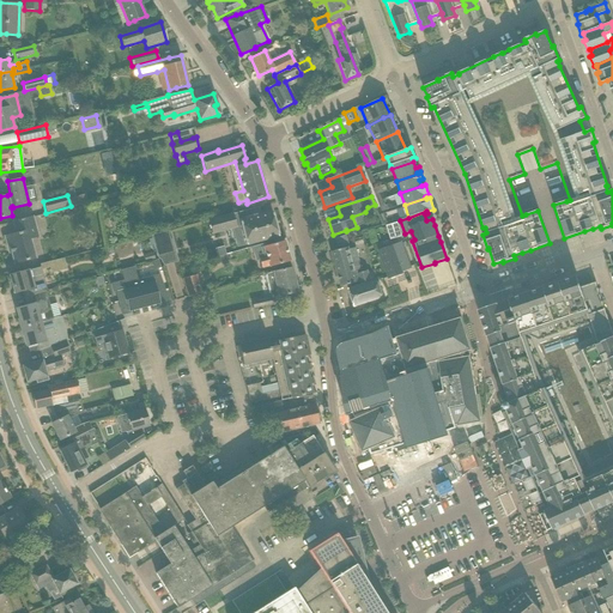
[(242,212),(208,220),(212,234),(232,229),(241,226),(247,246),(279,236),(272,212),(244,219),(242,212)]
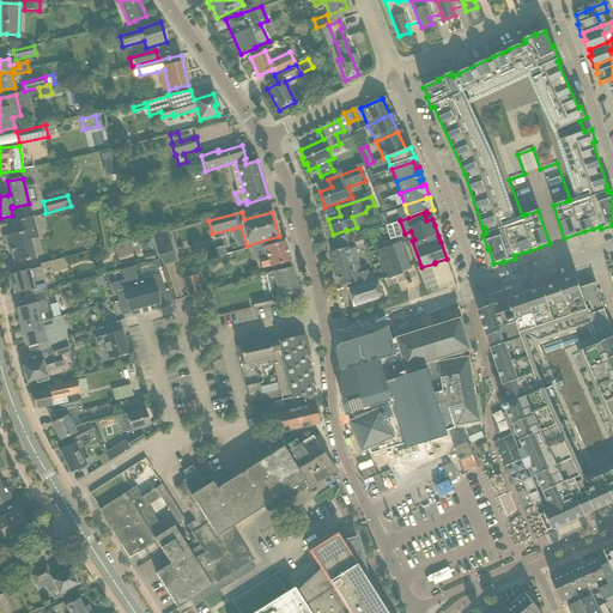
[(5,237),(10,253),(12,253),(14,263),(35,259),(29,240),(37,237),(32,218),(13,223),(16,235),(5,237)]
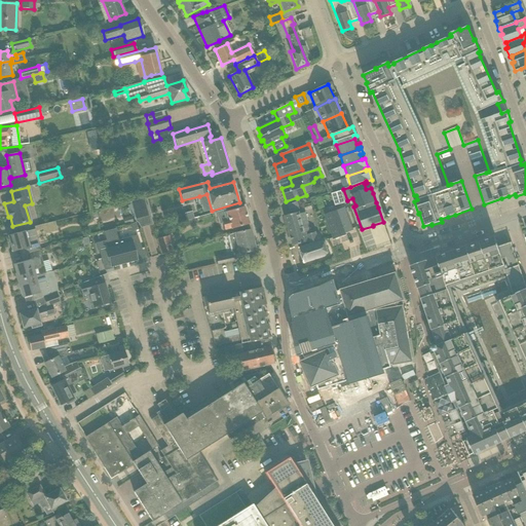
[(341,190),(331,193),(334,205),(344,202),(341,190)]
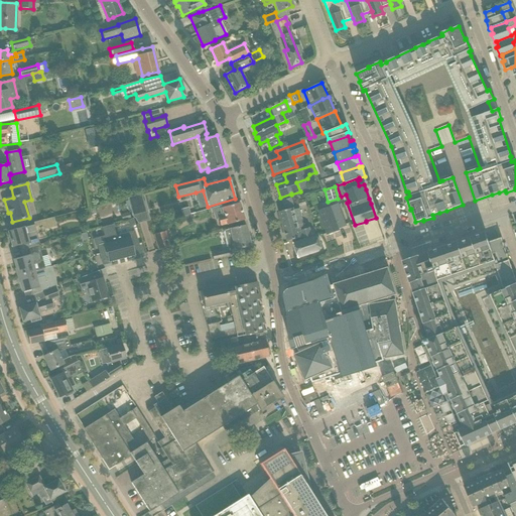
[(128,199),(133,217),(148,213),(143,195),(128,199)]
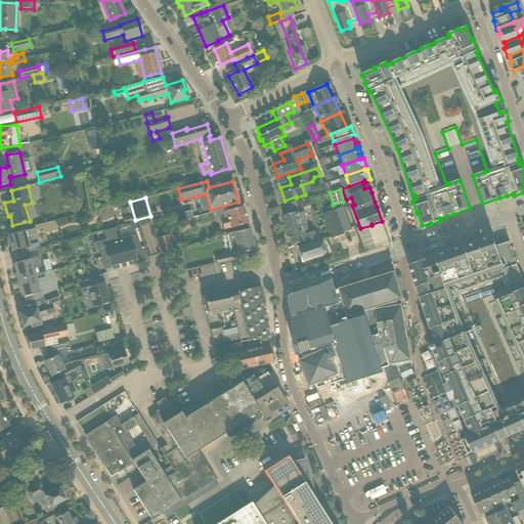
[(296,201),(288,203),(290,210),(298,207),(296,201)]
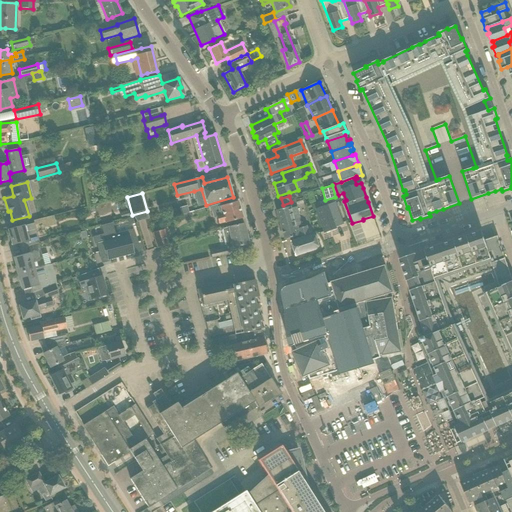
[(216,215),(218,224),(225,222),(225,223),(242,218),(237,201),(220,206),(222,213),(216,215)]
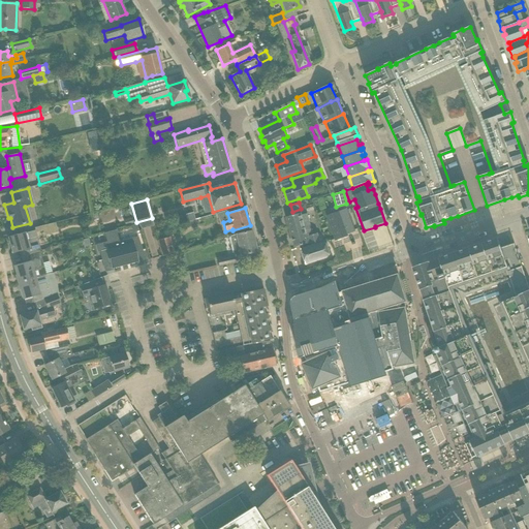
[(345,210),(328,216),(336,240),(346,236),(346,234),(353,231),(345,210)]
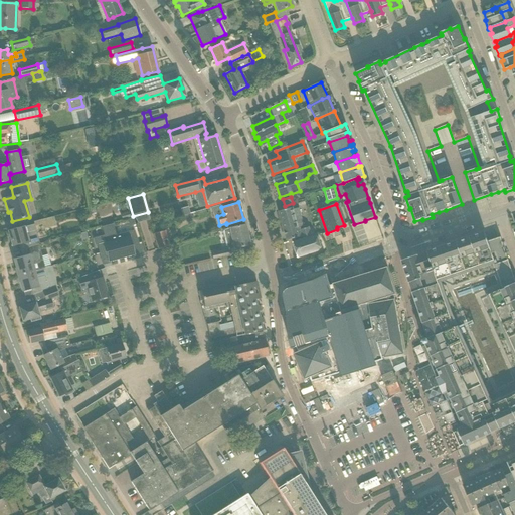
[(287,241),(300,237),(299,233),(302,232),(304,239),(293,243),(298,259),(318,251),(323,249),(319,238),(313,236),(312,236),(309,227),(305,228),(299,208),(294,209),(293,208),(279,211),(287,241)]
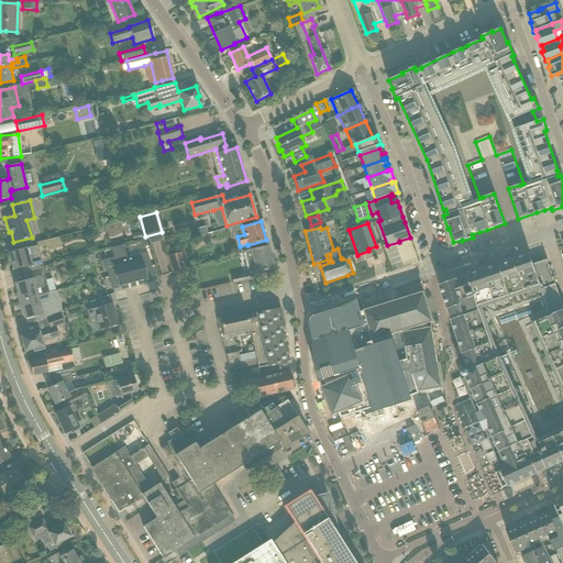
[(113,257),(113,260),(117,260),(119,266),(116,266),(106,268),(108,277),(117,275),(119,286),(132,283),(127,257),(123,245),(111,249),(113,257)]
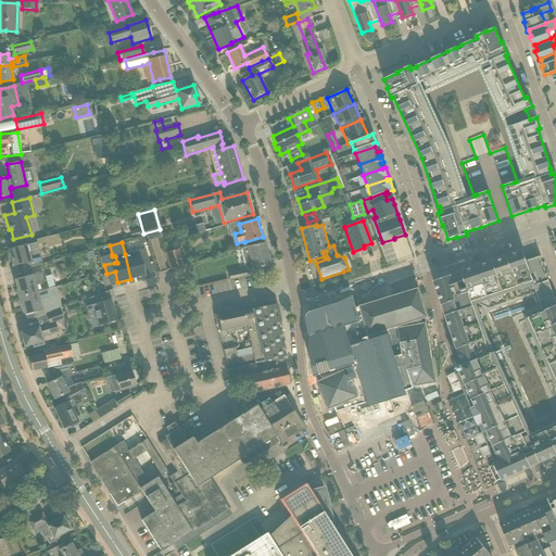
[(22,270),(25,269),(41,264),(42,263),(39,249),(34,250),(32,243),(9,250),(13,266),(26,263),(27,267),(22,269),(22,270)]
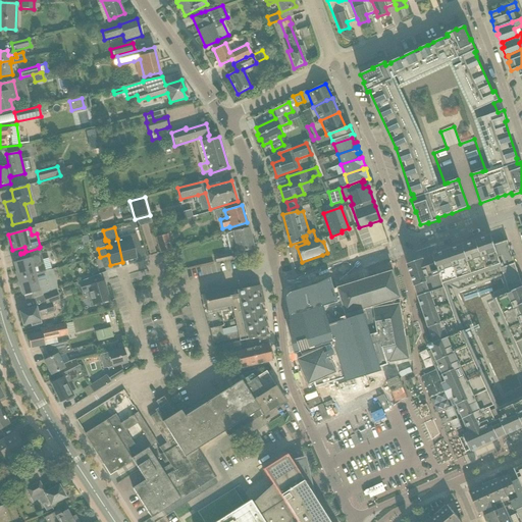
[(231,231),(225,233),(230,254),(231,253),(231,254),(237,253),(254,249),(249,228),(239,230),(232,231),(231,231)]
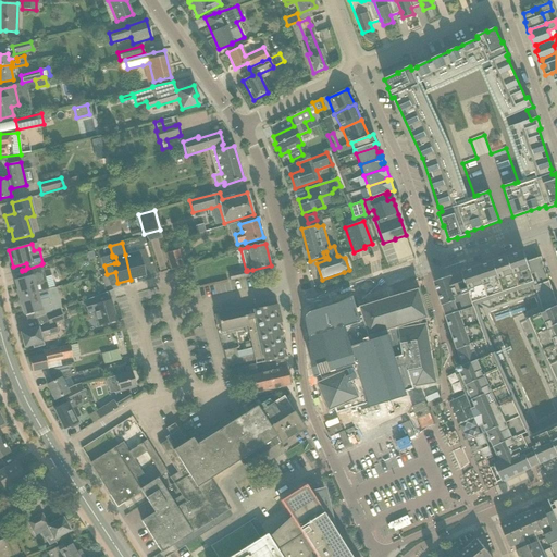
[(141,267),(150,264),(145,249),(125,255),(132,279),(144,276),(141,267)]
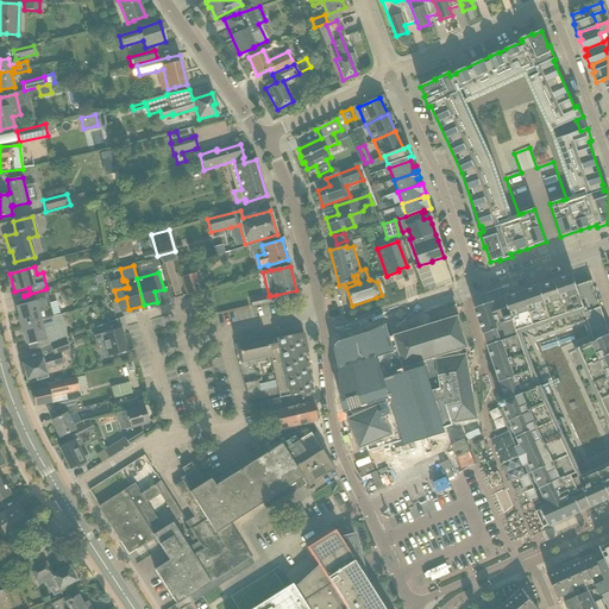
[(182,277),(187,295),(201,292),(195,274),(182,277)]
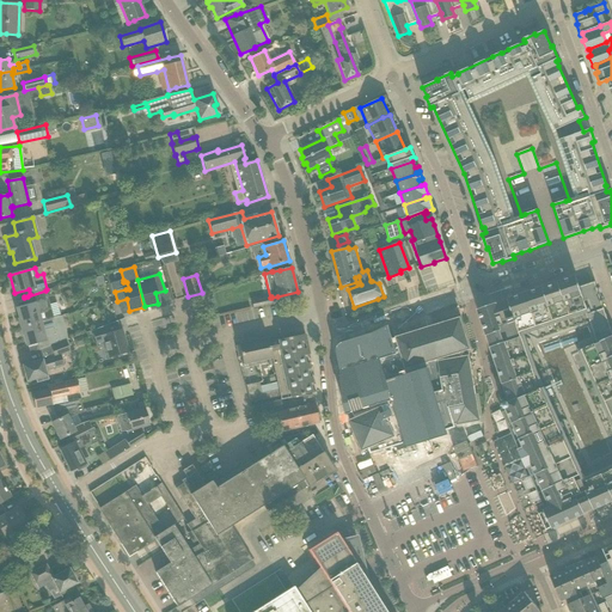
[(611,332),(594,282),(580,287),(576,276),(507,300),(496,304),(477,310),(487,336),(490,348),(500,375),(503,374),(506,381),(502,383),(509,403),(507,404),(505,408),(524,448),(519,451),(526,469),(532,466),(550,508),(544,510),(544,512),(539,514),(546,530),(551,527),(552,528),(585,514),(593,509),(594,509),(611,501),(611,332)]
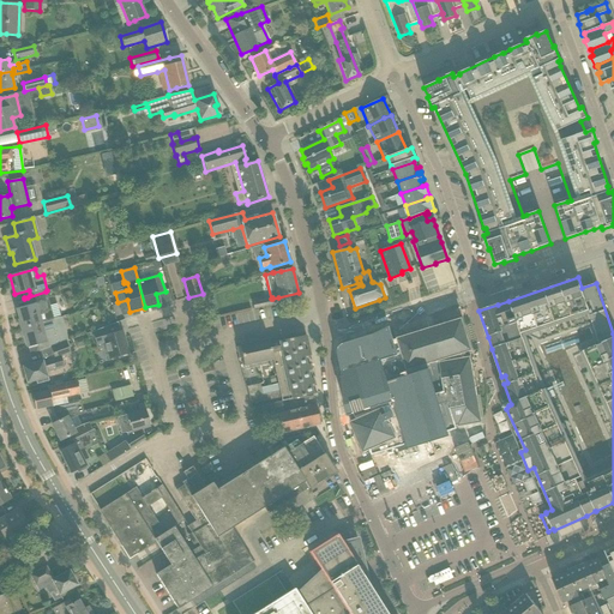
[(17,309),(22,329),(53,319),(60,318),(56,304),(49,306),(46,292),(28,298),(30,306),(17,309)]
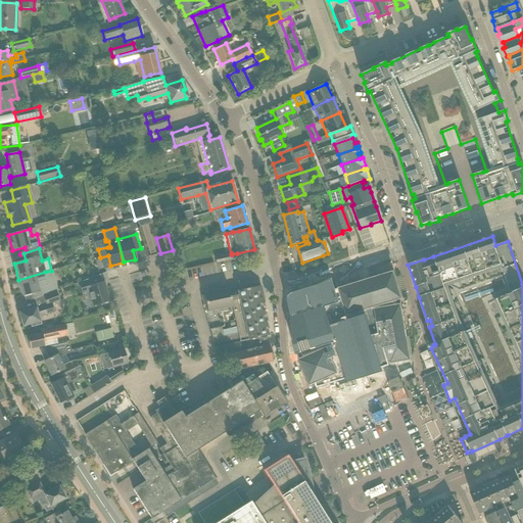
[(215,257),(216,264),(233,259),(232,254),(232,253),(231,254),(215,257)]
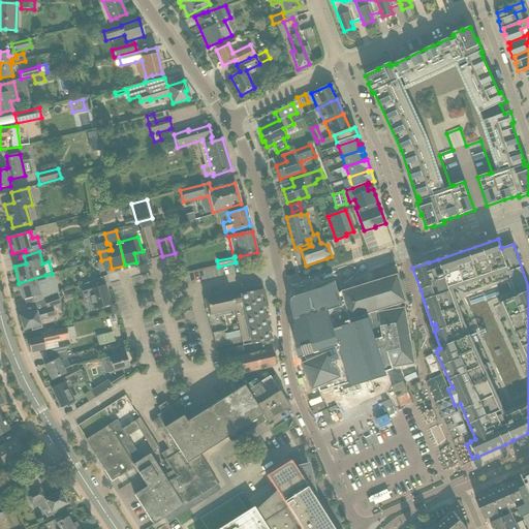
[(33,304),(43,301),(52,297),(45,275),(19,283),(23,299),(31,297),(33,304)]
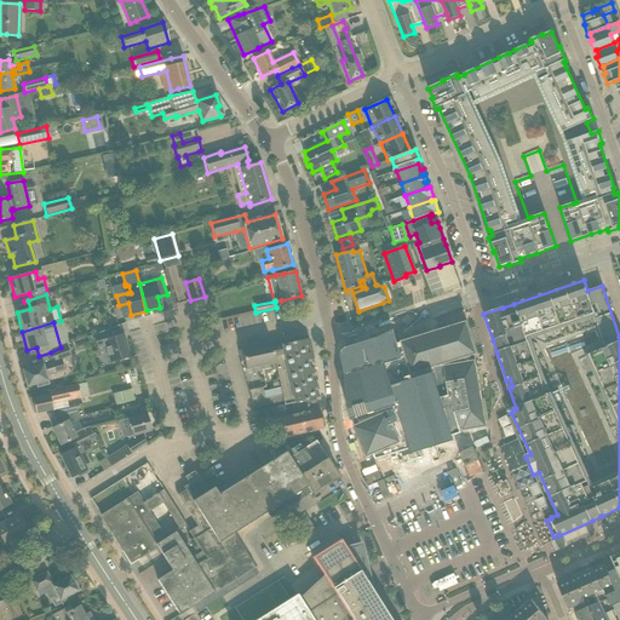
[(340,355),(340,356),(340,357),(342,357),(345,375),(348,411),(351,420),(357,419),(360,424),(354,428),(367,458),(374,454),(377,459),(461,434),(460,430),(463,430),(463,431),(487,426),(475,361),(471,361),(470,356),(476,354),(466,322),(402,342),(401,342),(401,343),(397,344),(395,337),(394,333),(392,331),(384,334),(377,338),(348,346),(348,348),(346,348),(345,348),(345,349),(344,349),(344,350),(343,350),(343,351),(342,351),(342,352),(342,354),(340,355)]
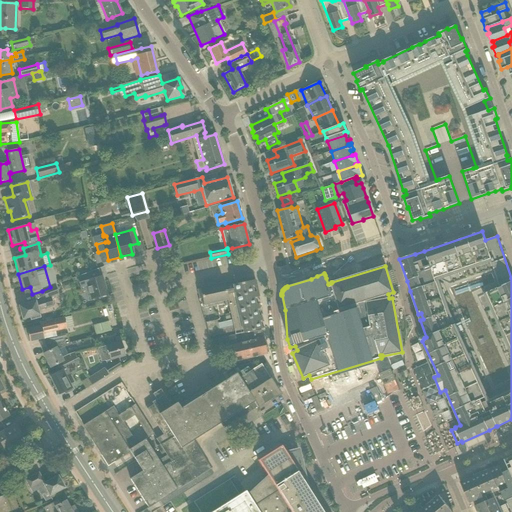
[(93,299),(93,301),(99,299),(98,297),(107,295),(102,276),(90,280),(88,272),(77,277),(79,284),(86,282),(91,299),(93,299)]
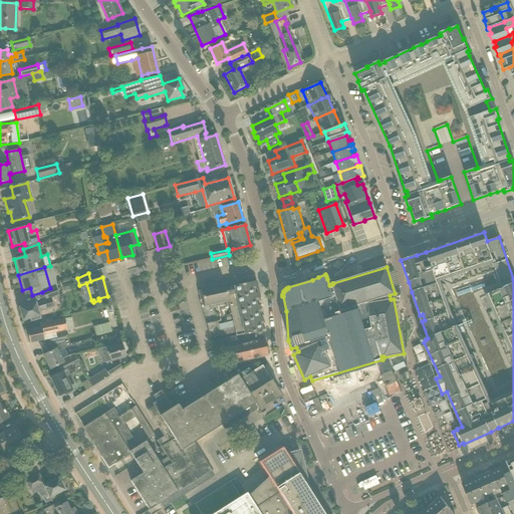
[(259,318),(256,306),(255,299),(257,298),(260,298),(256,281),(250,282),(245,283),(244,280),(227,284),(229,295),(227,296),(228,301),(231,312),(233,324),(234,327),(220,330),(221,336),(235,333),(236,336),(241,334),(245,333),(262,331),(262,330),(259,318)]
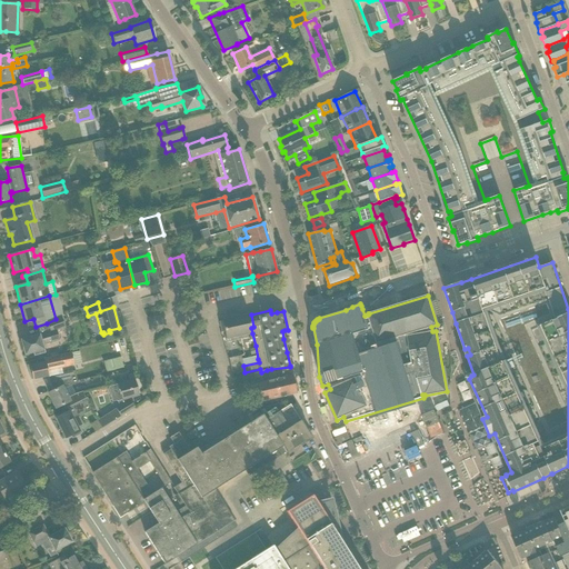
[(247,335),(252,333),(251,328),(253,327),(251,315),(249,316),(249,315),(236,317),(235,317),(239,339),(248,337),(247,335)]
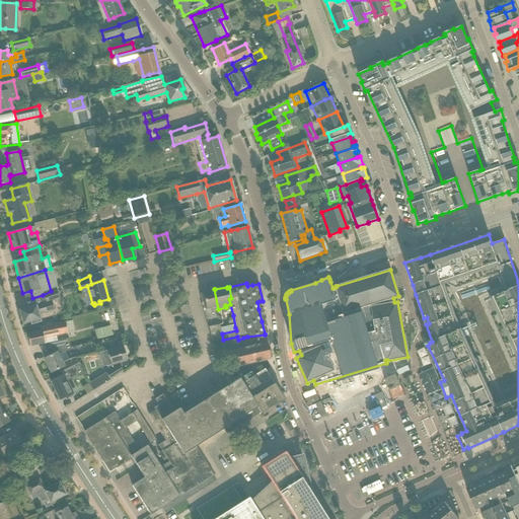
[(51,291),(43,295),(46,304),(35,306),(35,305),(18,310),(22,323),(30,321),(31,324),(41,322),(39,315),(54,310),(51,302),(59,299),(56,289),(51,291)]
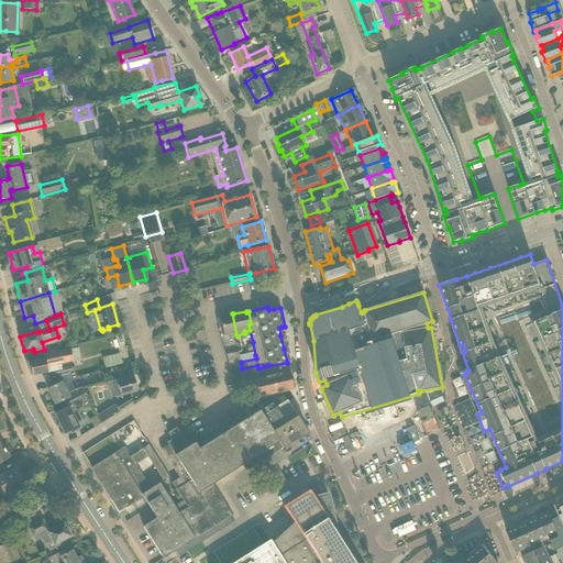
[(230,337),(236,335),(232,313),(232,315),(219,317),(219,318),(217,318),(219,329),(221,328),(223,335),(229,334),(230,337)]
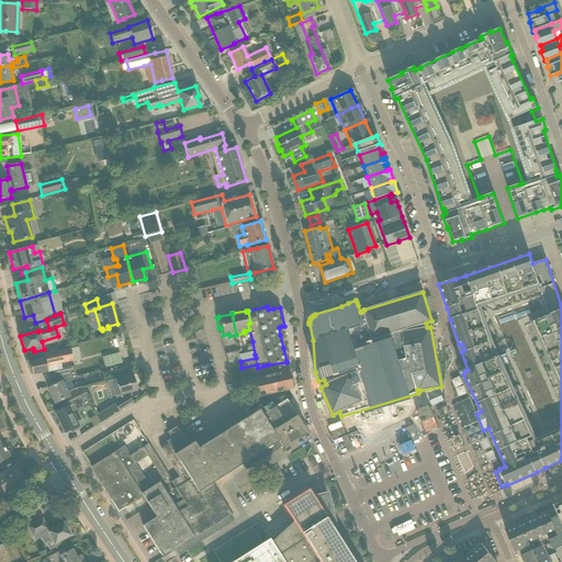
[(32,375),(47,372),(48,371),(47,367),(72,361),(70,348),(43,355),(44,358),(29,361),(32,375)]
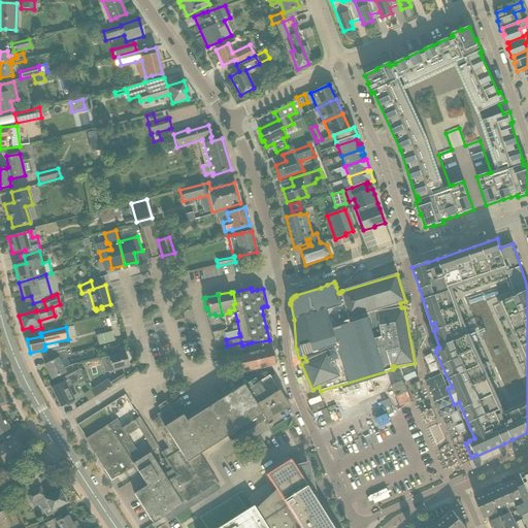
[(99,345),(116,340),(112,330),(96,334),(99,345)]
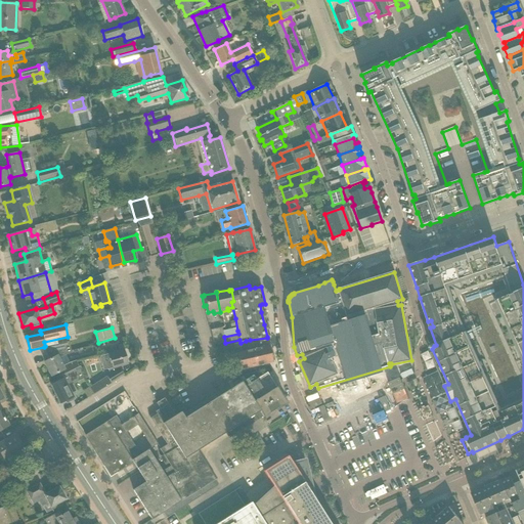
[(210,330),(212,338),(223,335),(222,328),(210,330)]
